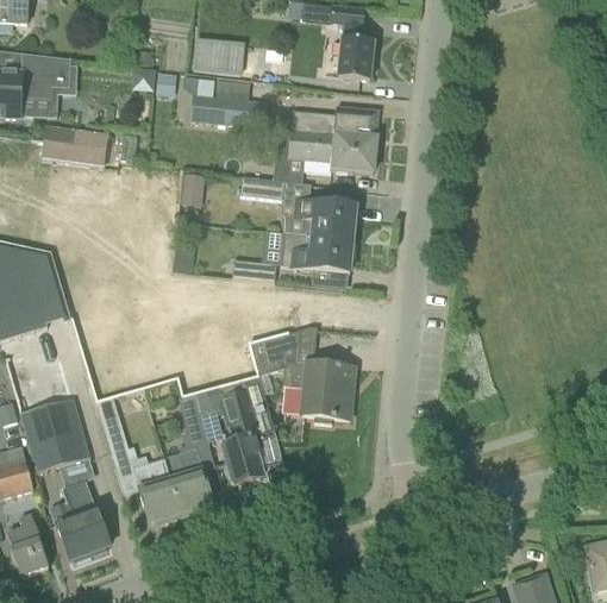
[(0,0),(0,22),(26,24),(29,0),(0,0)]
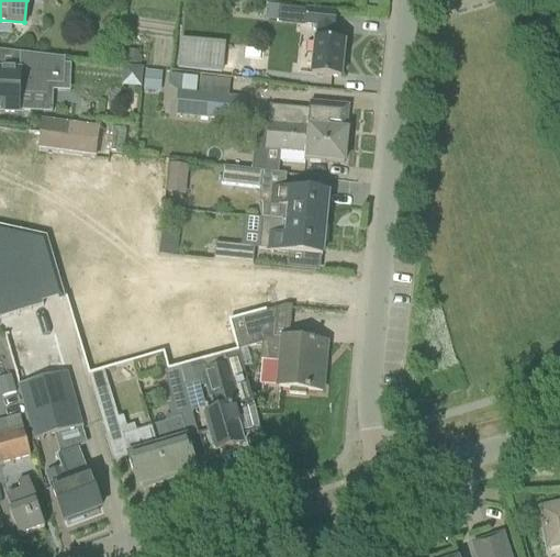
[(335,23),(337,9),(306,6),(305,22),(321,23),(320,35),(316,35),(312,71),(343,75),(346,40),(333,37),(335,23)]
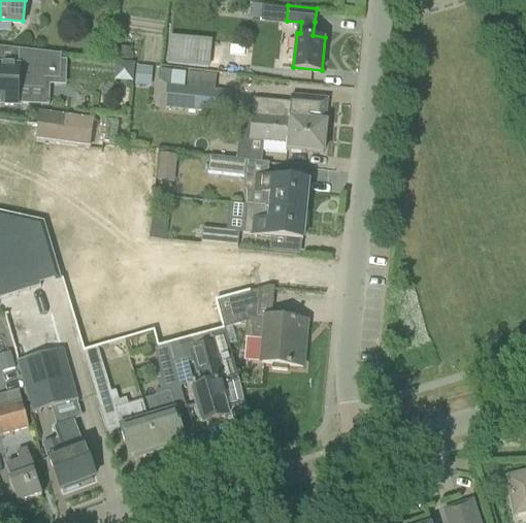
[(196,38),(193,64),(219,67),(222,42),(196,38)]
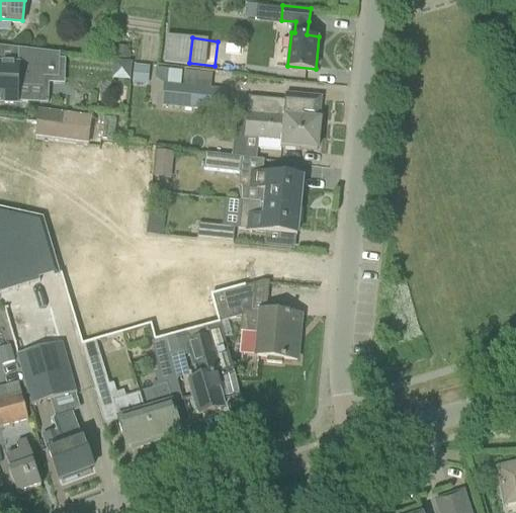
[(61,51),(19,46),(19,47),(19,62),(0,60),(0,99),(18,101),(19,83),(45,84),(45,75),(60,75),(61,51)]
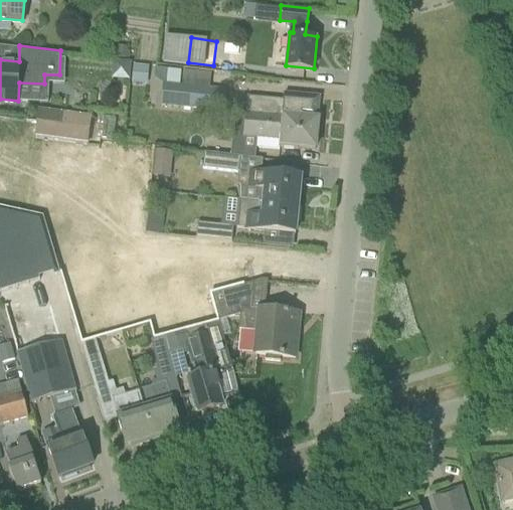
[(115,59),(114,76),(131,77),(132,60),(115,59)]
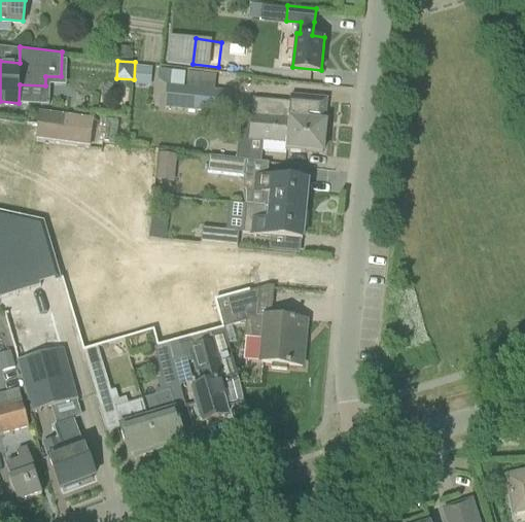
[(138,65),(137,80),(149,82),(150,66),(138,65)]
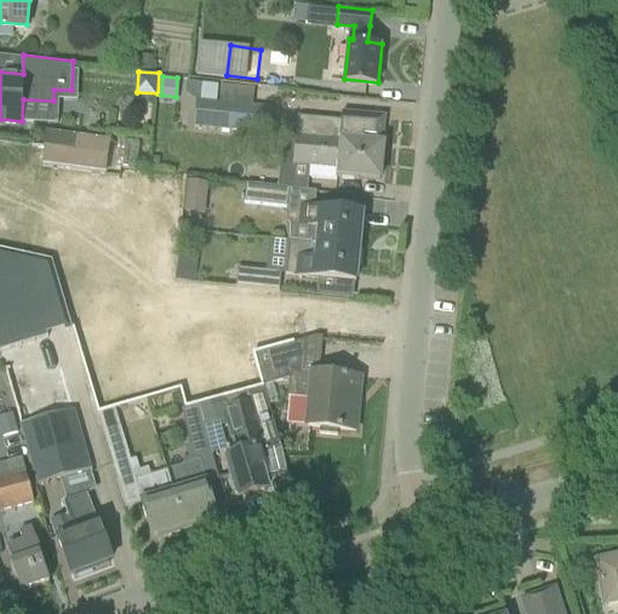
[(269,130),(272,105),(199,99),(196,122),(269,130)]
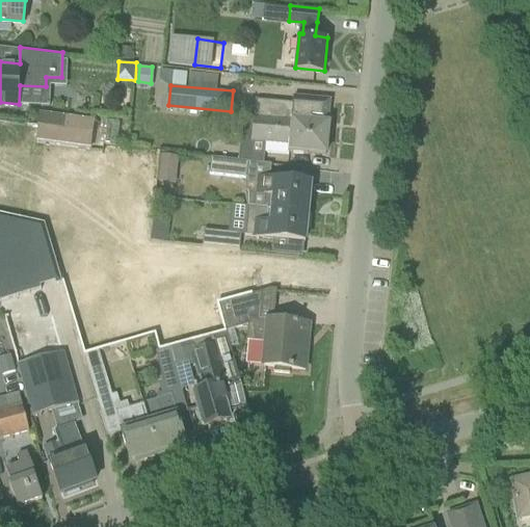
[(329,122),(332,97),(294,93),(294,100),(257,97),(255,113),(292,117),(292,115),(312,117),(312,120),(329,122)]
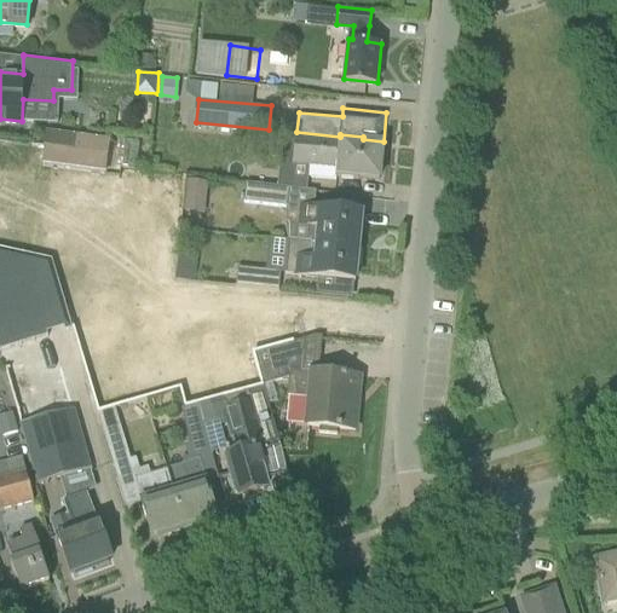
[(74,168),(79,133),(47,129),(46,145),(44,165),(74,168)]
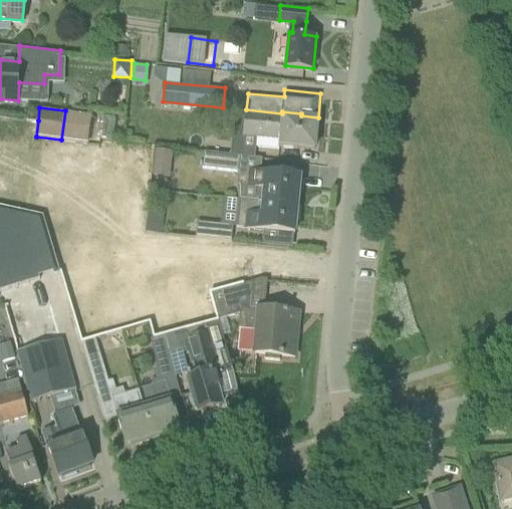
[(235,108),(233,132),(257,135),(257,142),(279,145),(298,146),(299,145),(315,146),(318,117),(301,115),(301,113),(282,111),(282,113),(246,109),(235,108)]
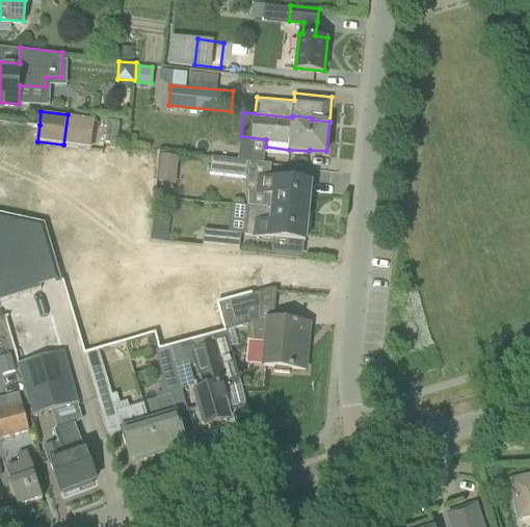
[(91,149),(96,119),(68,114),(63,145),(91,149)]
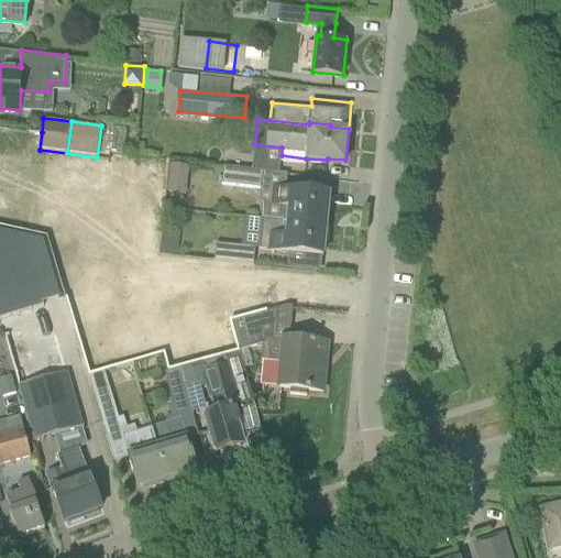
[(123,177),(128,151),(109,148),(105,174),(123,177)]
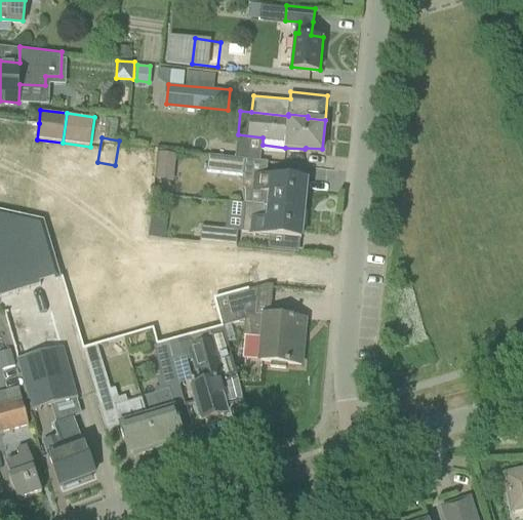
[(156,176),(174,177),(175,150),(157,150),(156,176)]
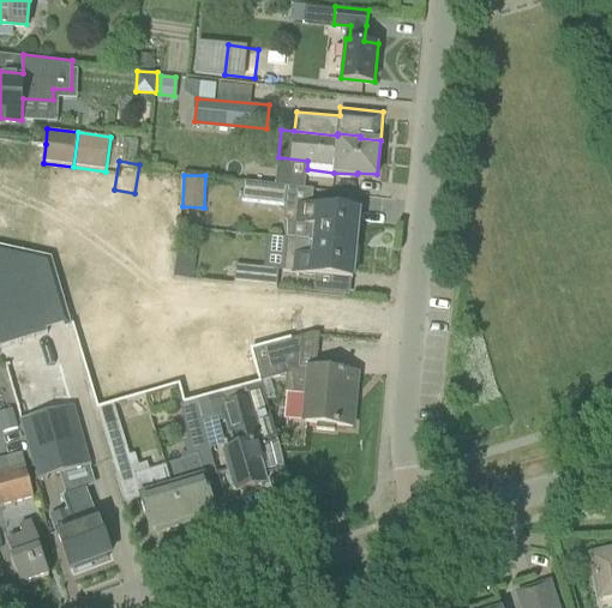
[(288,184),(276,182),(245,179),(243,197),(286,203),(288,184)]
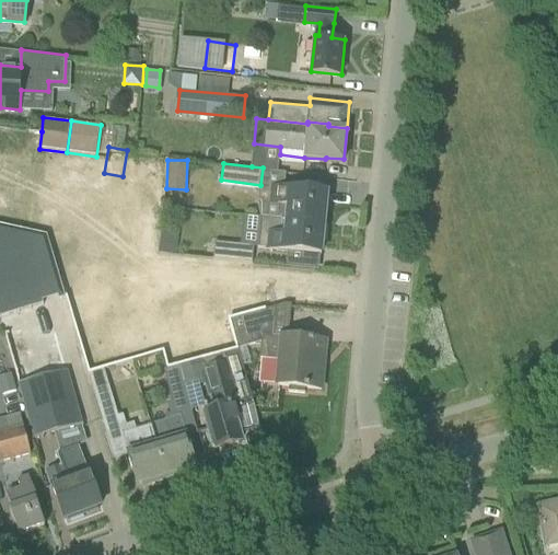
[(260,185),(259,198),(262,215),(289,217),(325,221),(327,191),(286,186),(285,186),(274,185),(260,184),(260,185)]
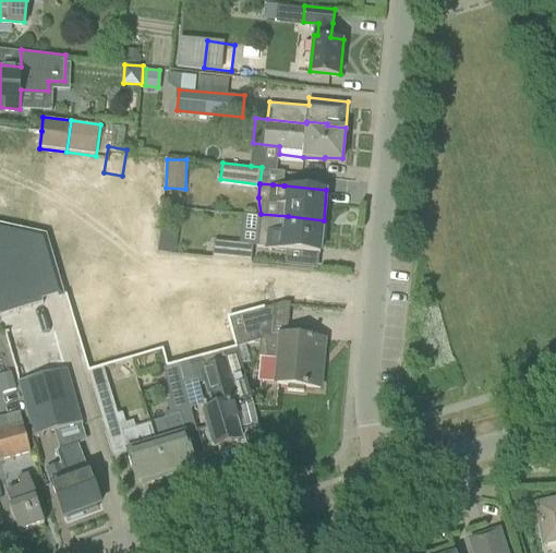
[(288,216),(261,214),(258,244),(321,250),(324,220),(288,216)]
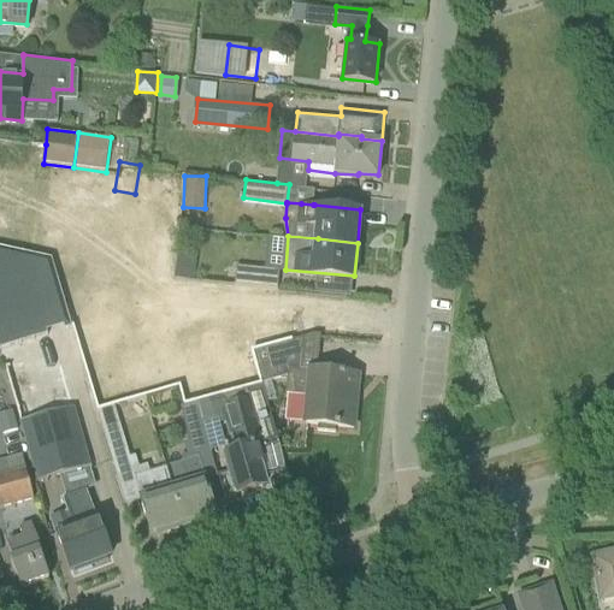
[(46,253),(0,241),(0,342),(68,320),(46,253)]
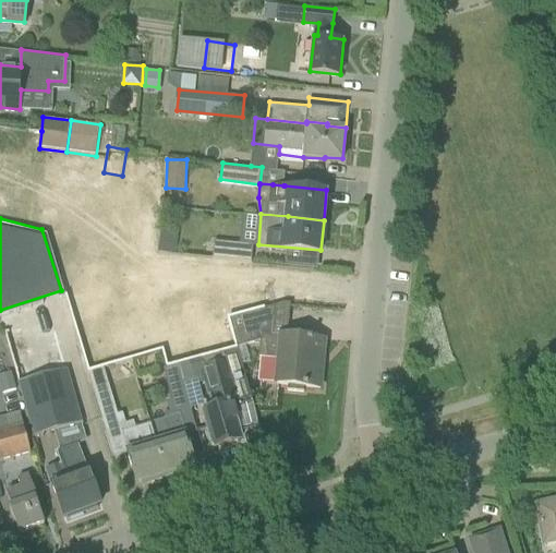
[(252,261),(254,243),(215,239),(213,256),(252,261)]
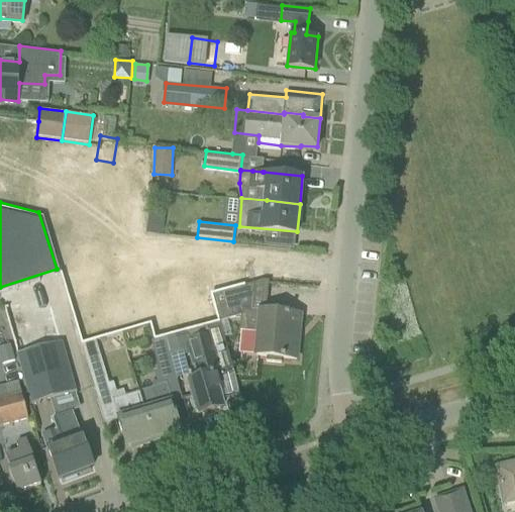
[(146,273),(127,289),(141,305),(160,289),(169,300),(181,290),(185,291),(196,326),(220,319),(219,316),(212,292),(205,271),(177,269),(169,275),(164,269),(151,279),(146,273)]
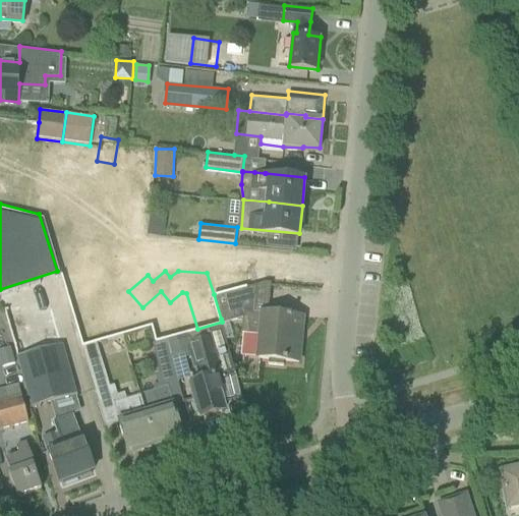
[(247,285),(214,294),(221,319),(222,322),(243,316),(251,313),(255,283),(247,285)]
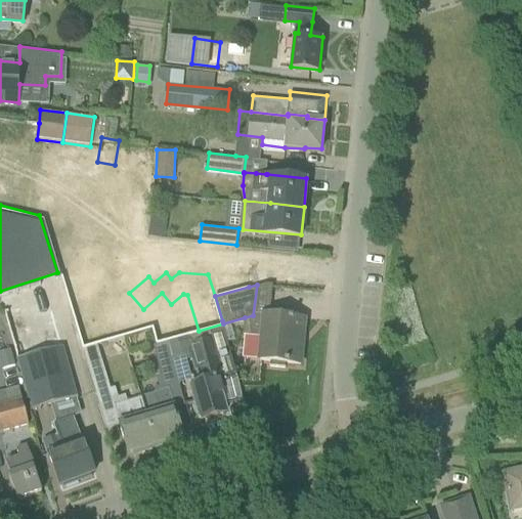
[(48,297),(4,309),(32,406),(63,397),(69,415),(81,411),(77,395),(48,297)]
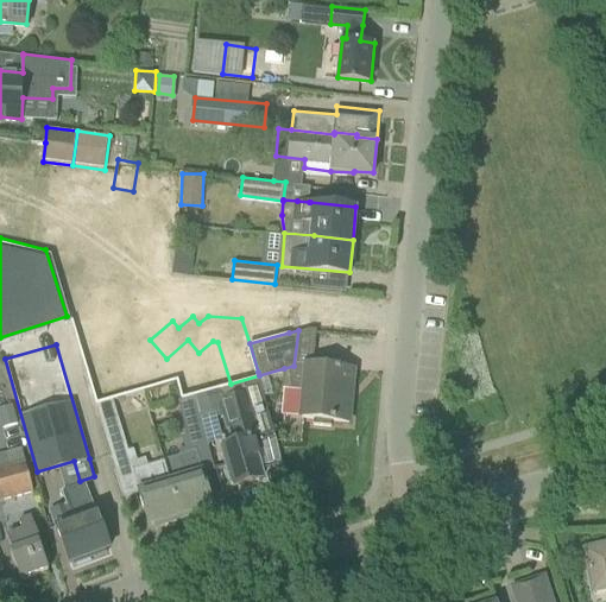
[(315,363),(314,363),(308,362),(307,384),(303,414),(315,416),(314,422),(332,423),(333,418),(349,419),(354,367),(315,363)]
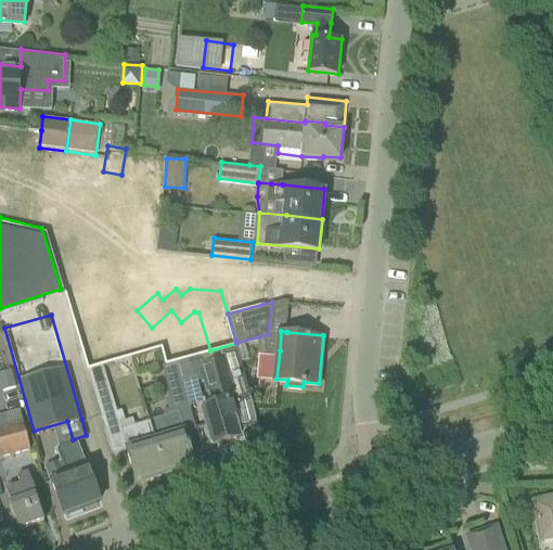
[(239,400),(247,398),(232,345),(179,360),(183,376),(204,370),(209,388),(216,386),(219,400),(204,406),(214,442),(241,434),(235,417),(242,414),(239,400)]
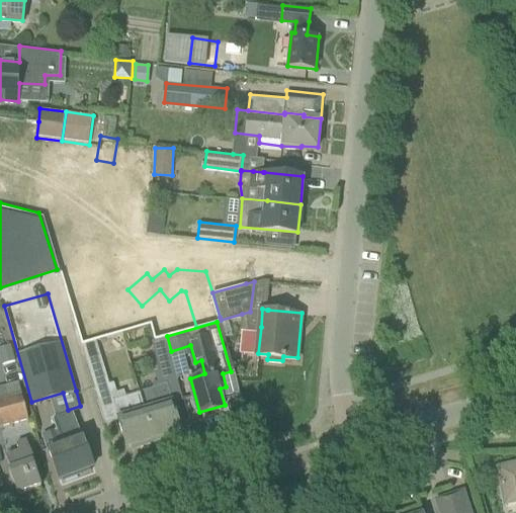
[(177,372),(171,351),(167,336),(156,339),(157,343),(154,344),(160,367),(155,368),(158,378),(153,380),(154,387),(141,391),(155,440),(165,437),(170,435),(169,432),(181,428),(166,376),(177,372)]
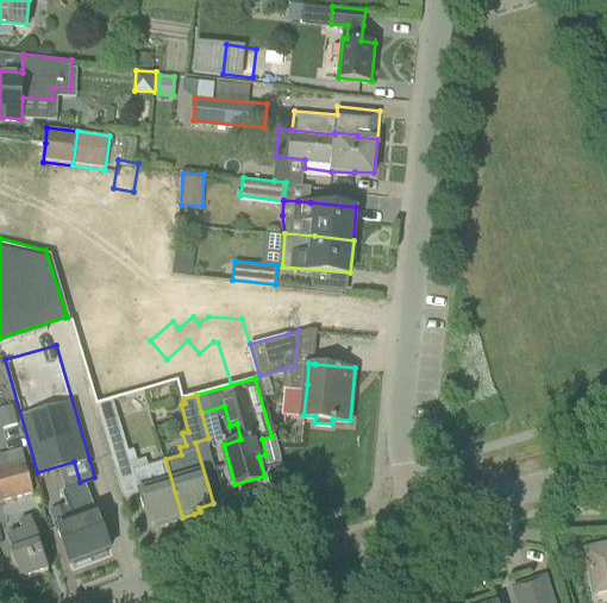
[(114,397),(98,402),(119,473),(133,469),(135,469),(129,448),(114,397)]
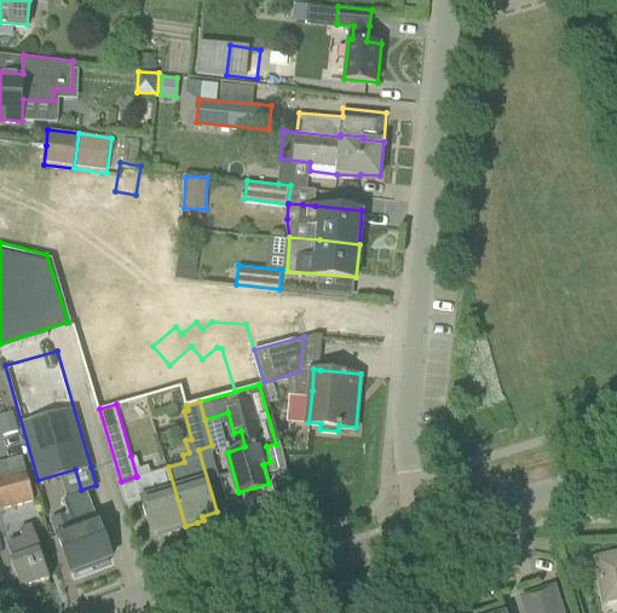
[(0,415),(5,434),(19,431),(13,409),(0,411),(0,415)]
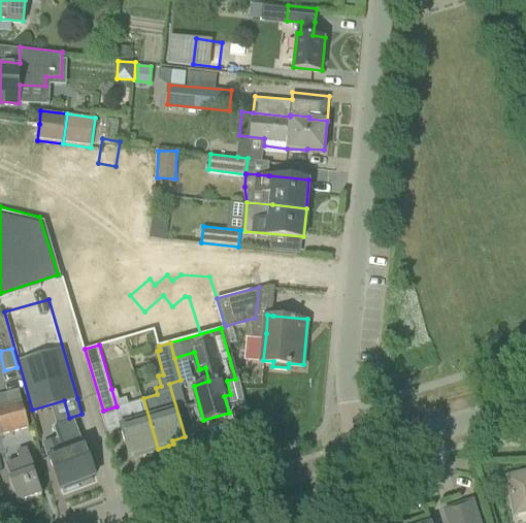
[(0,432),(29,425),(24,404),(20,387),(0,392),(0,432)]
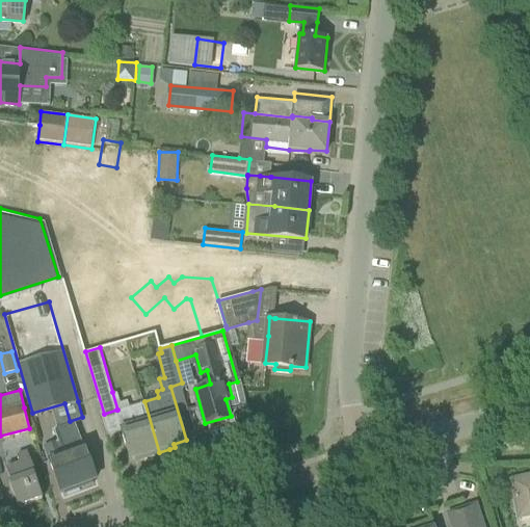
[(117,410),(116,410),(122,428),(131,456),(143,452),(144,456),(159,452),(144,401),(130,405),(117,410)]
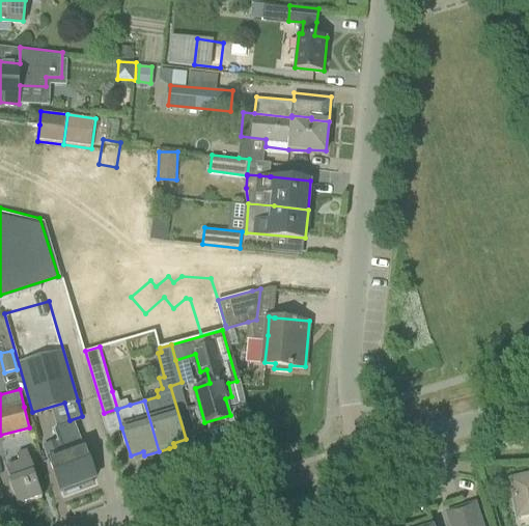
[(96,476),(89,457),(75,419),(52,427),(56,440),(45,443),(61,489),(64,488),(65,490),(94,479),(93,477),(96,476)]
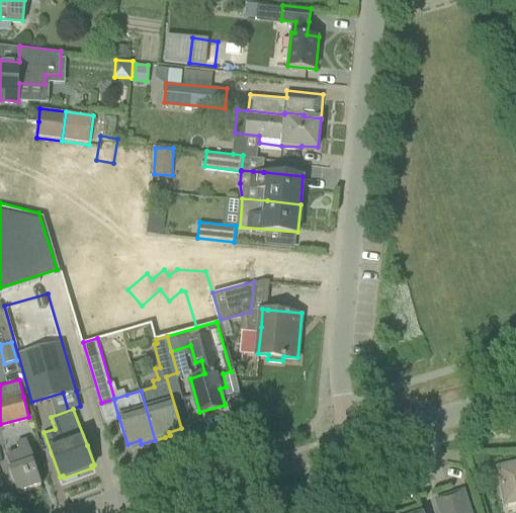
[(34,461),(35,460),(27,438),(17,441),(20,449),(6,454),(11,468),(10,469),(18,492),(43,483),(34,461)]
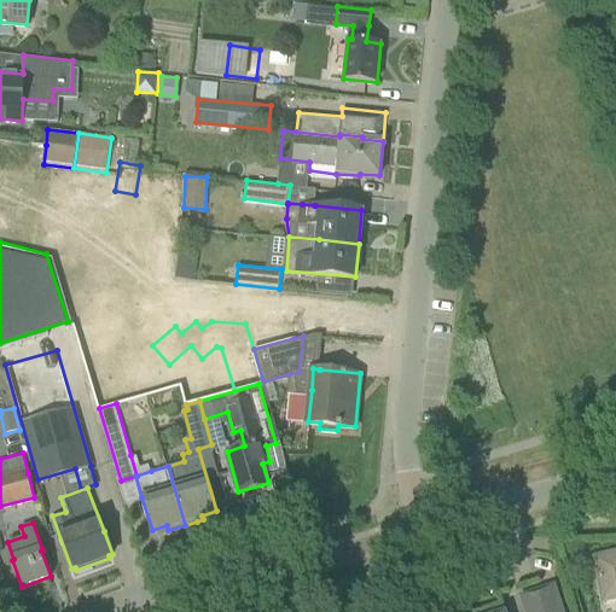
[(615,551),(596,555),(604,599),(615,596),(615,551)]
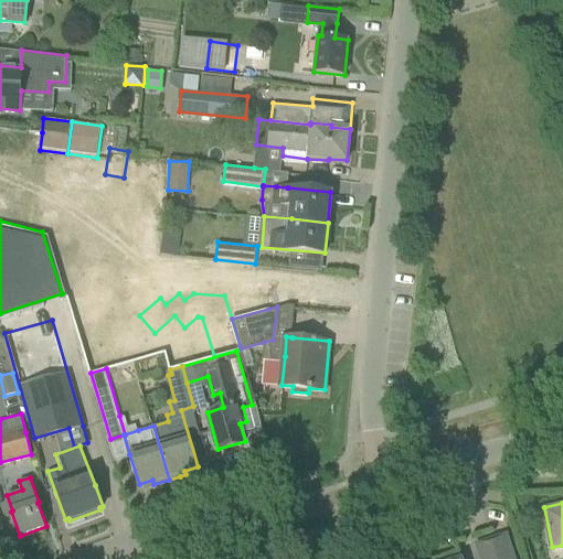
[(516,558),(507,533),(476,543),(480,558),(461,558),(458,558),(516,558)]
